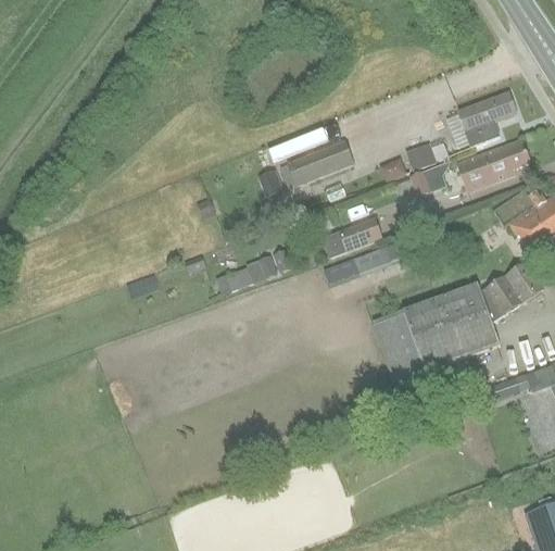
[(494,121),(516,112),(507,91),(457,110),(471,146),(500,135),(494,121)]
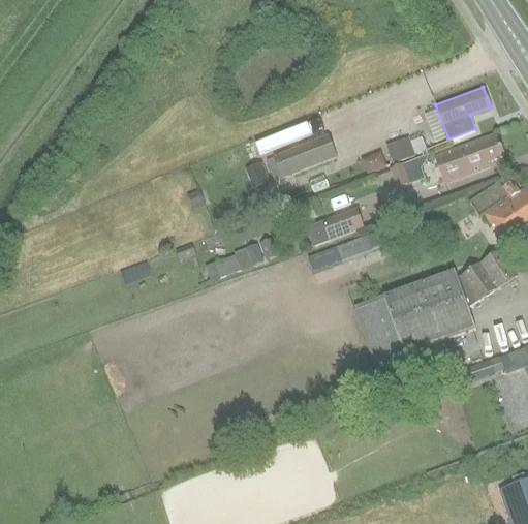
[(265,150),(316,129),(312,117),(259,137),(265,150)]
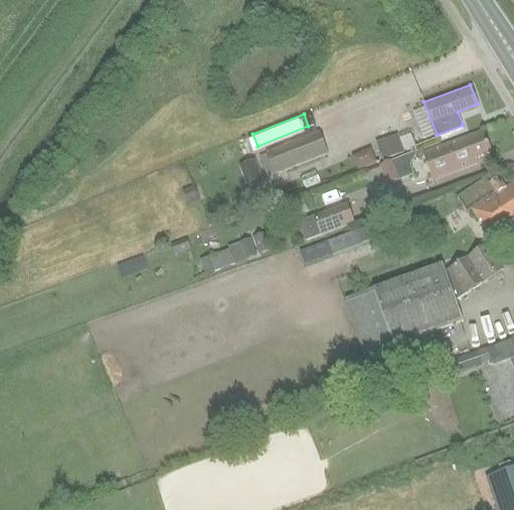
[(380,160),(417,146),(410,127),(373,141),(380,160)]
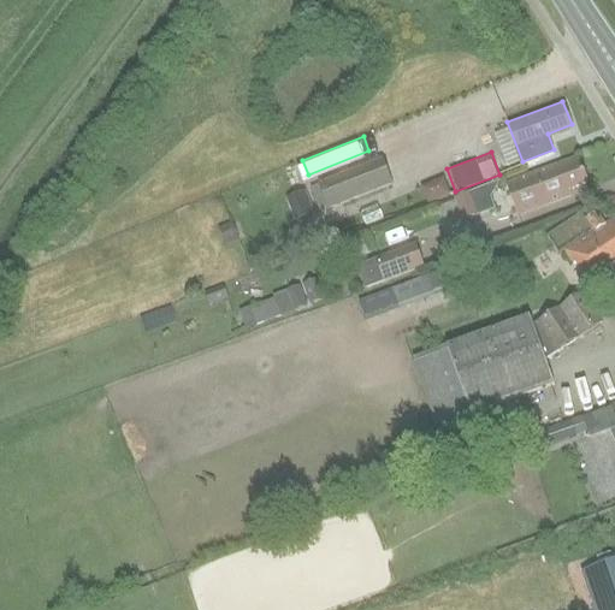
[(382,153),(318,177),(319,181),(311,184),(317,199),(324,195),(327,203),(391,179),(382,153)]
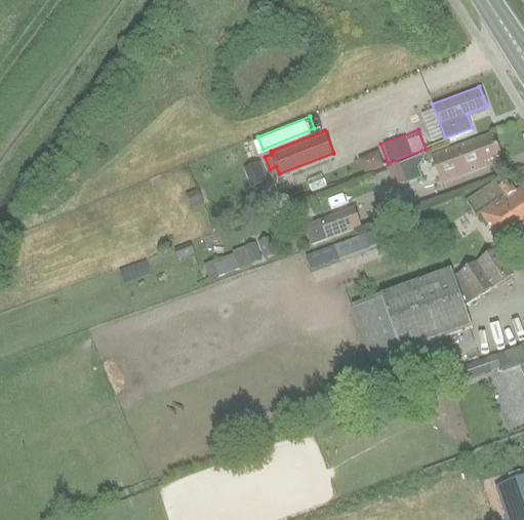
[(443,180),(462,172),(486,164),(484,158),(499,152),(491,130),(433,152),(443,180)]
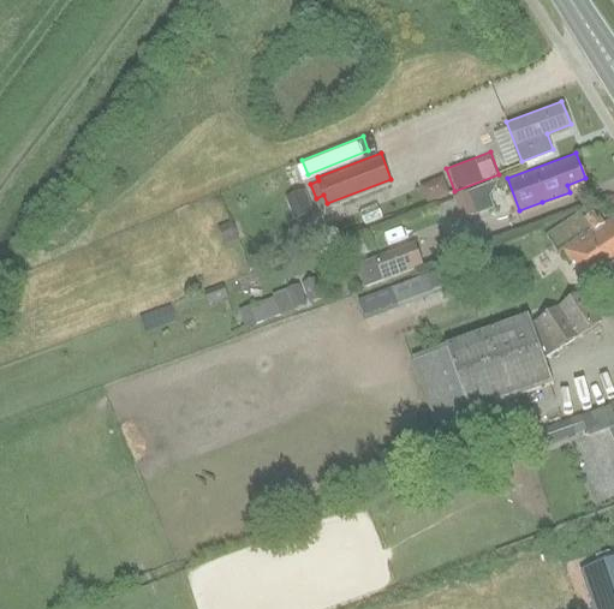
[(443,174),(421,183),(428,199),(451,190),(443,174)]
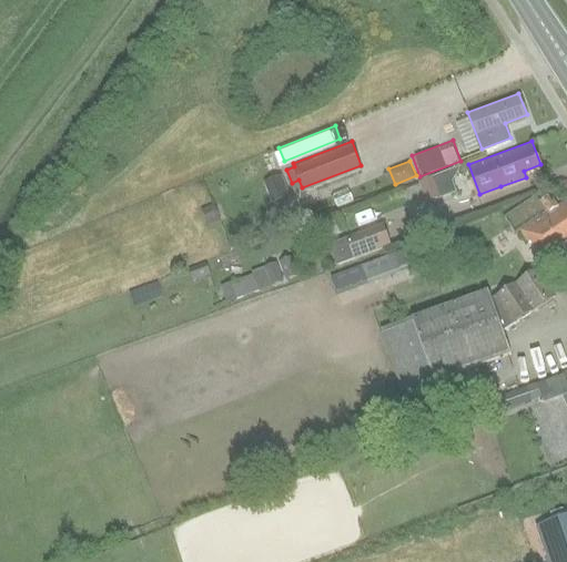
[(452,177),(461,162),(417,179),(426,201),(456,188),(452,177)]
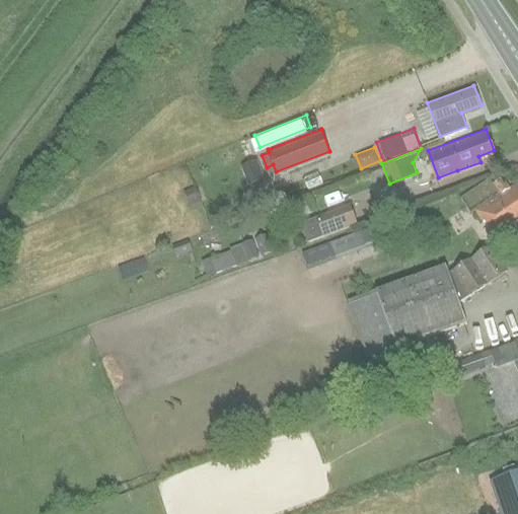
[(259,157),(241,163),(248,182),(266,176),(259,157)]
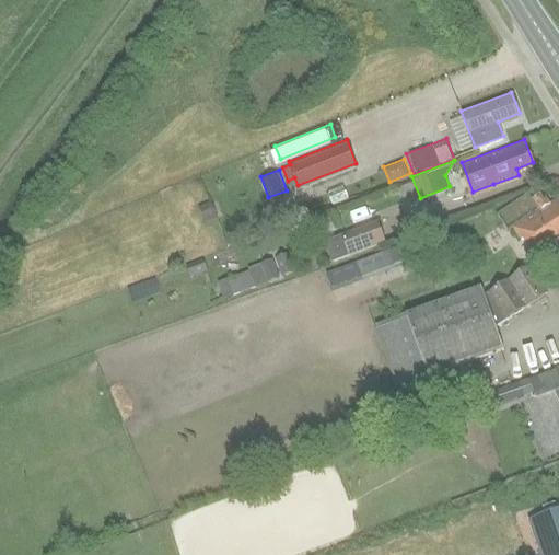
[(554,238),(558,233),(558,193),(547,201),(540,191),(532,196),(539,207),(514,224),(536,256),(558,243),(554,238)]
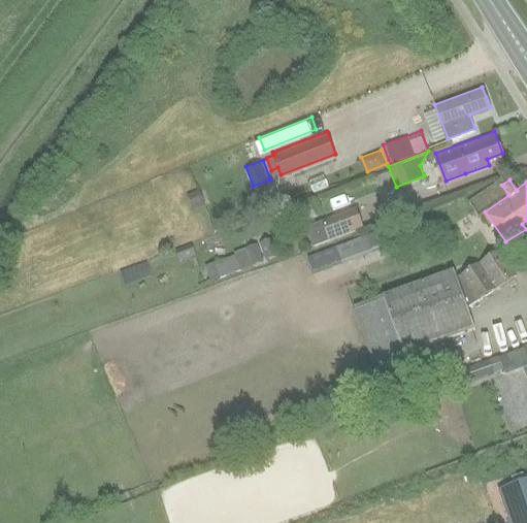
[(187,191),(192,205),(204,201),(198,187),(187,191)]
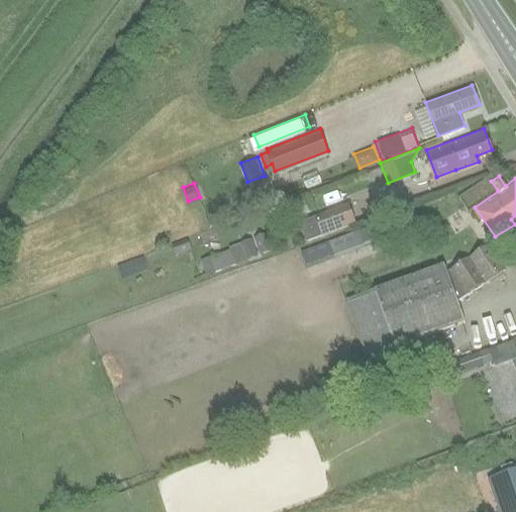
[(299,219),(306,238),(355,220),(348,201),(299,219)]
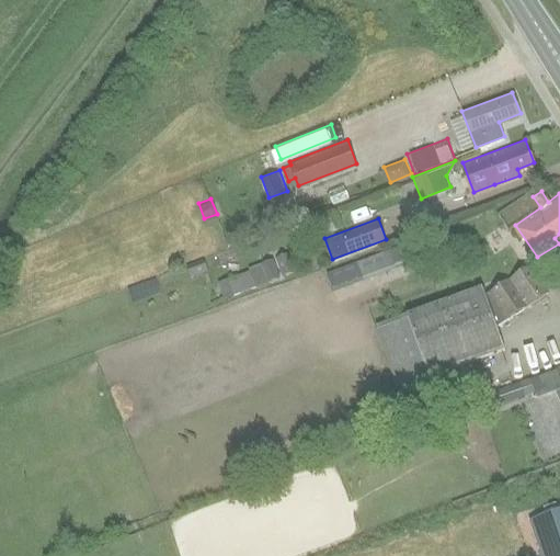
[(327,270),(333,287),(364,276),(412,258),(406,240),(356,258),(327,270)]
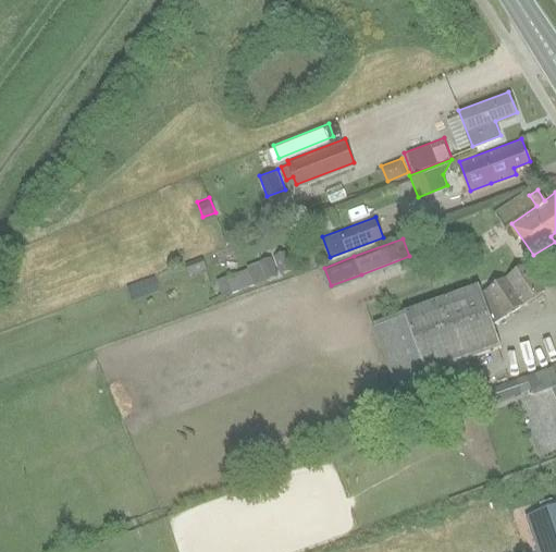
[(273,253),(279,267),(291,262),(285,247),(273,253)]
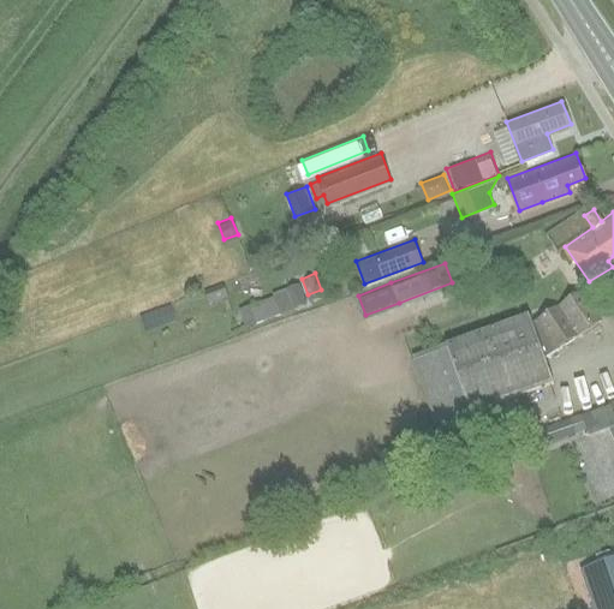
[(307,302),(298,280),(287,285),(296,305),(307,302)]
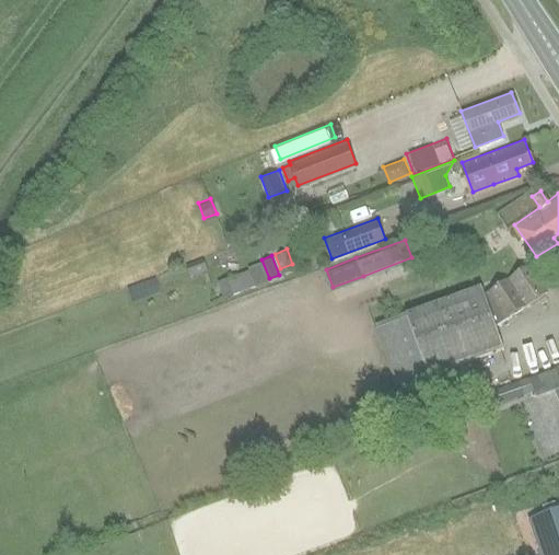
[(202,256),(186,263),(190,274),(207,268),(202,256)]
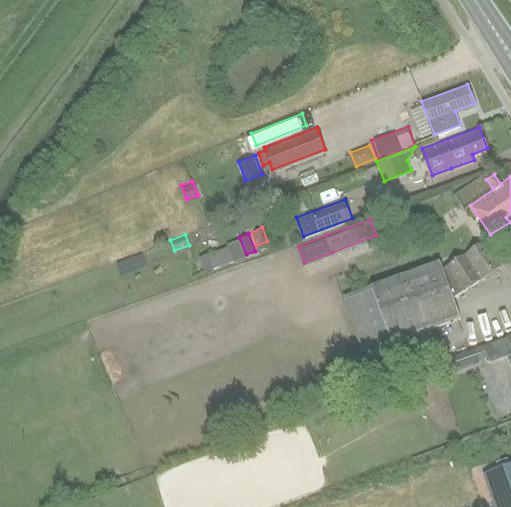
[(459,314),(452,296),(497,266),(480,241),(441,267),(438,259),(371,284),(373,287),(343,298),(362,350),(459,314)]
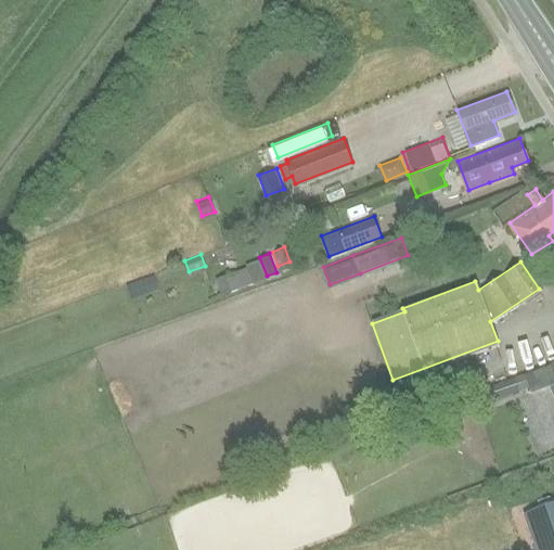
[(237,270),(216,278),(222,294),(244,286),(237,270)]
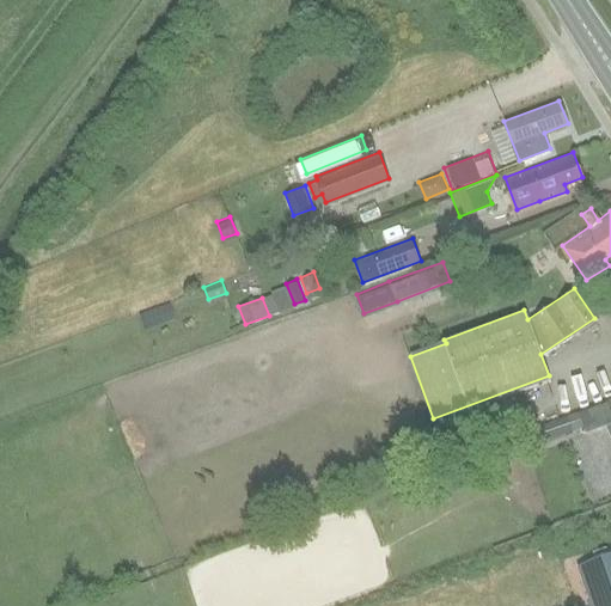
[(610,408),(608,401),(578,411),(585,430),(610,421),(610,422),(610,408)]
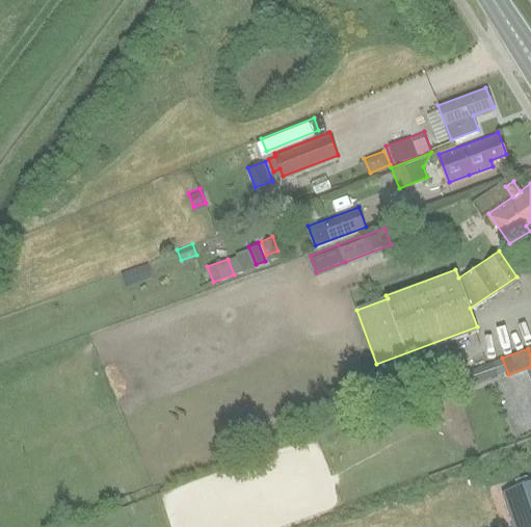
[(457,387),(493,373),(488,361),(453,374),(457,387)]
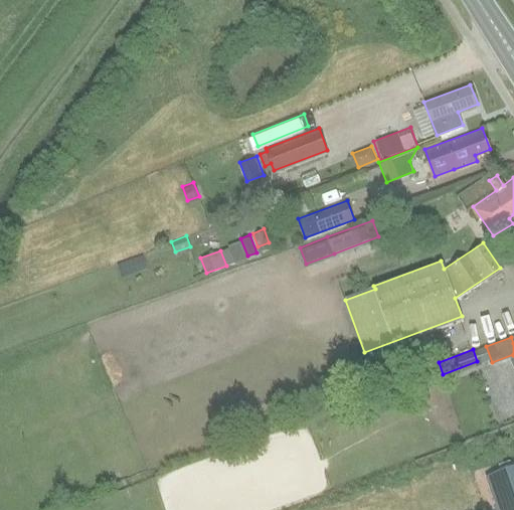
[(488,475),(500,509),(513,509),(513,460),(501,465),(502,469),(488,475)]
